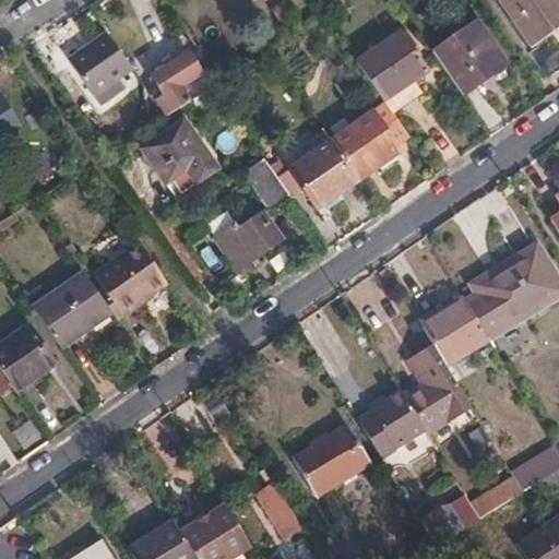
[(478,20),(433,51),(463,94),(507,62),(478,20)]
